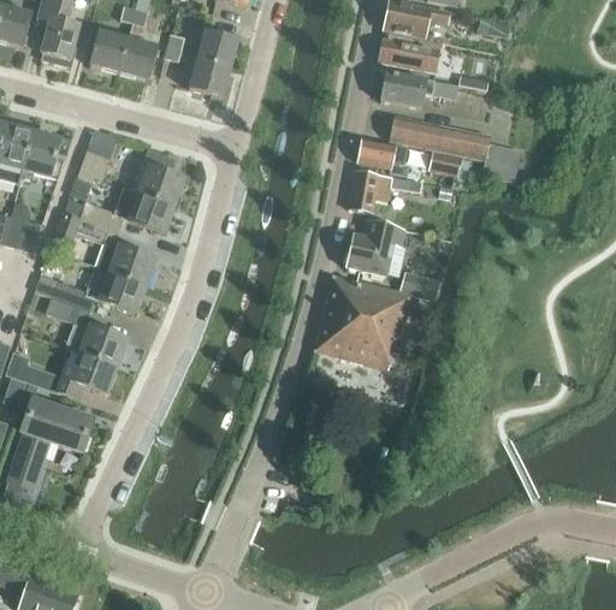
[(45,0),(40,18),(49,21),(41,52),(72,60),(81,27),(65,22),(70,0),(45,0)]
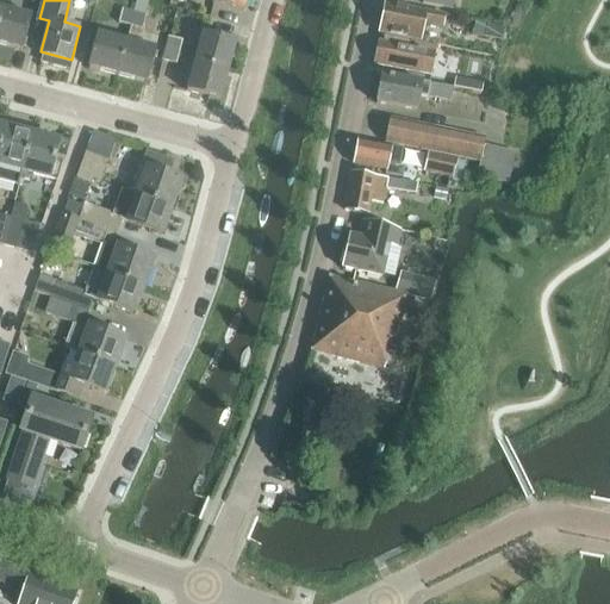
[(444,12),(386,0),(380,29),(419,36),(423,18),(442,22),(444,12)]
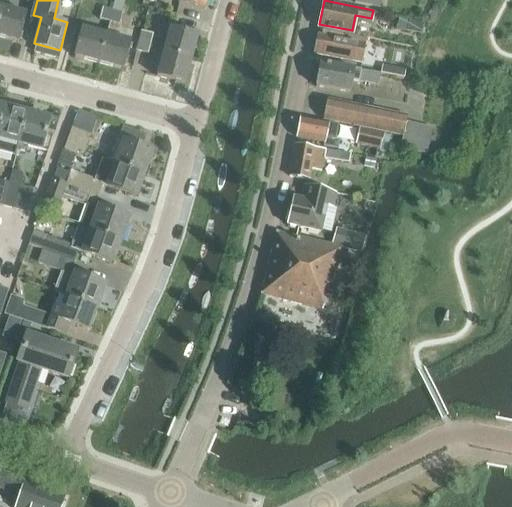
[(103,3),(99,15),(109,18),(113,6),(103,3)]
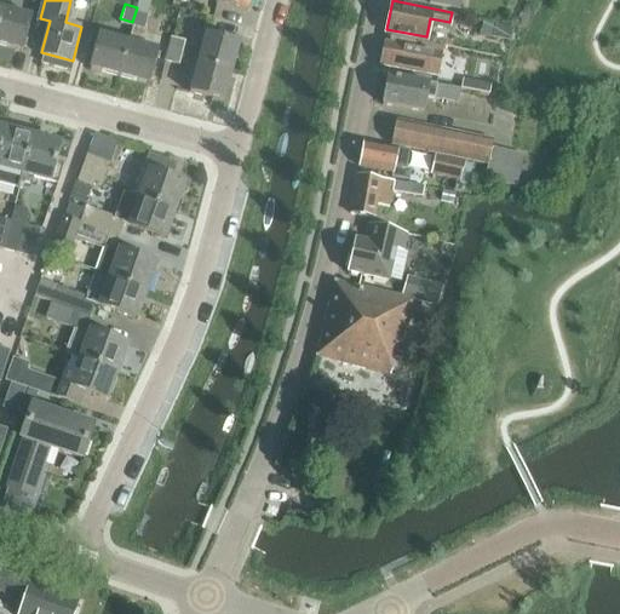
[(33,13),(4,6),(3,6),(0,16),(0,41),(24,47),(33,13)]
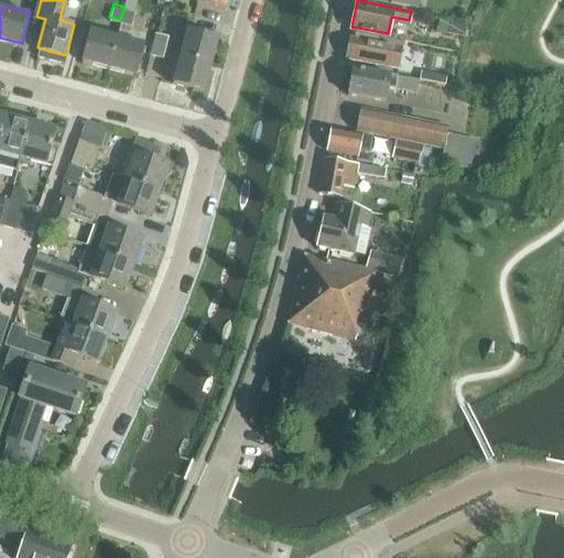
[(125,7),(120,20),(131,22),(132,20),(136,9),(134,9),(125,7)]
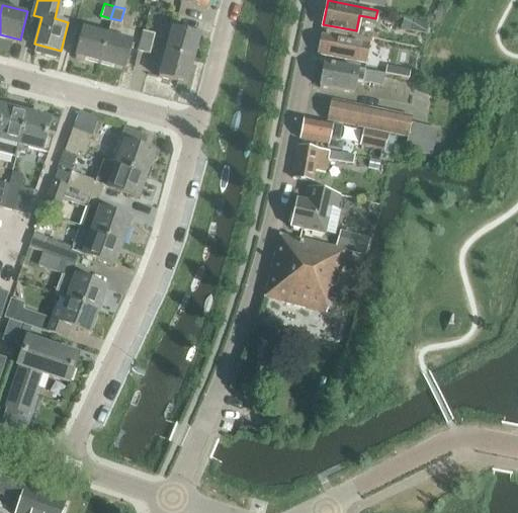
[(424,30),(427,18),(410,15),(407,27),(424,30)]
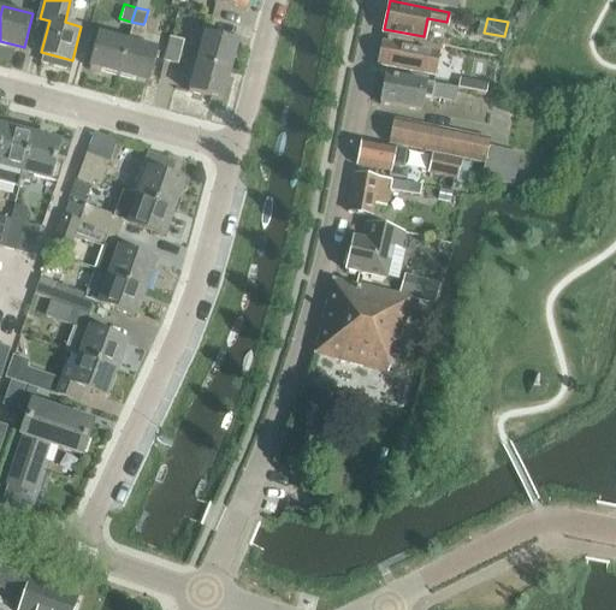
[(129,39),(128,39),(100,31),(90,66),(120,73),(129,39)]
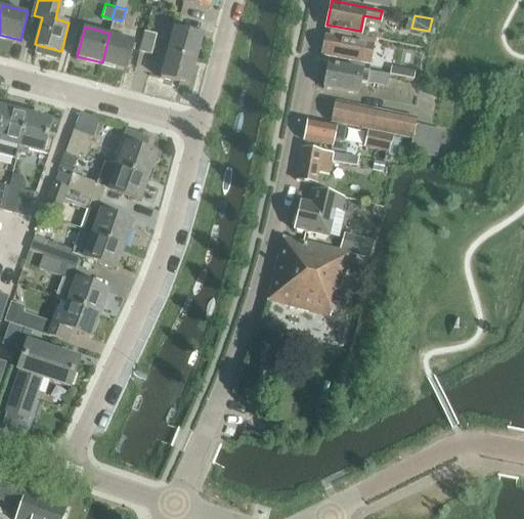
[(168,51),(197,58),(203,34),(175,27),(168,51)]
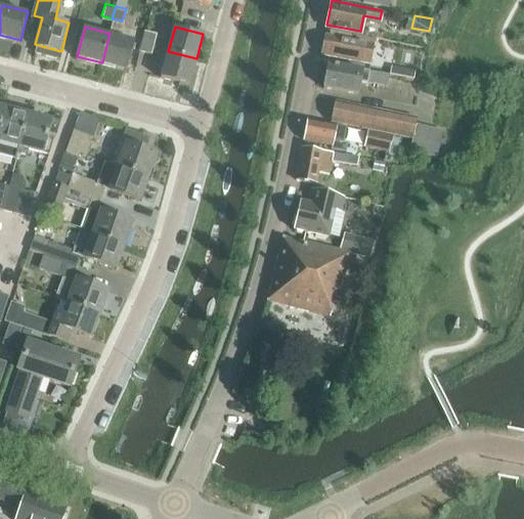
[(157,31),(150,29),(144,28),(142,38),(154,40),(157,31)]
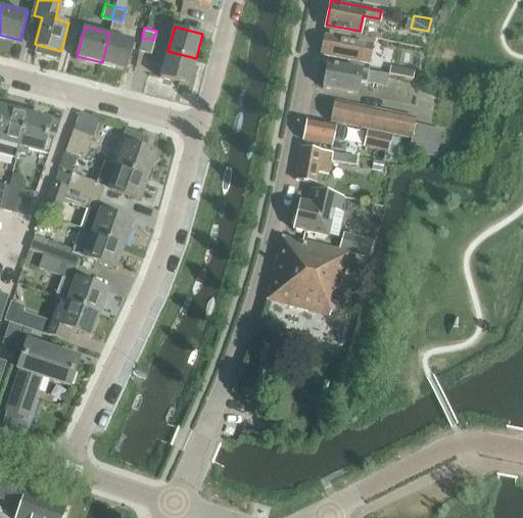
[(338,34),(324,31),(320,51),(369,60),(373,37),(339,30),(338,34)]
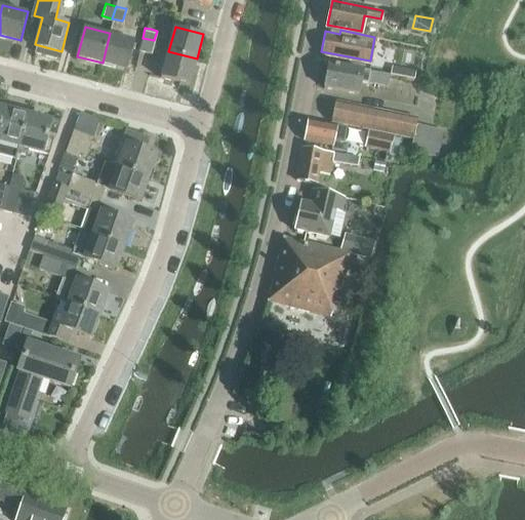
[(110,33),(103,63),(127,69),(134,40),(120,36),(110,33)]
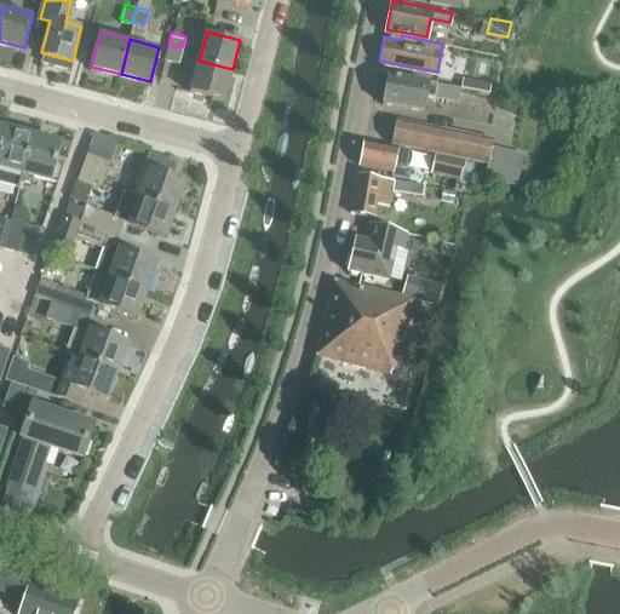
[(182,47),(168,45),(165,56),(179,59),(182,47)]
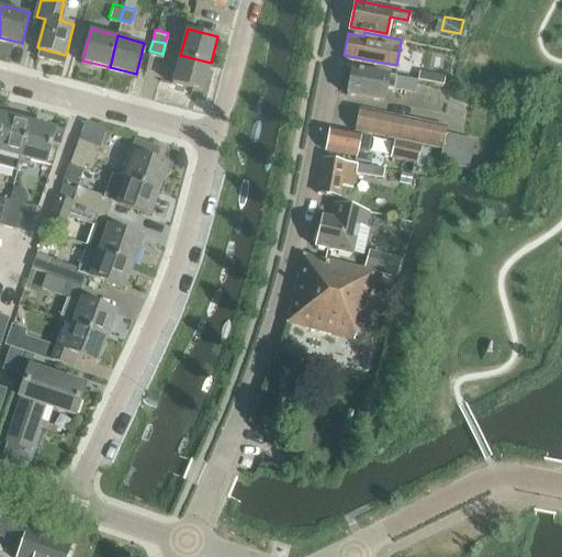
[(211,63),(180,55),(173,82),(204,90),(211,63)]
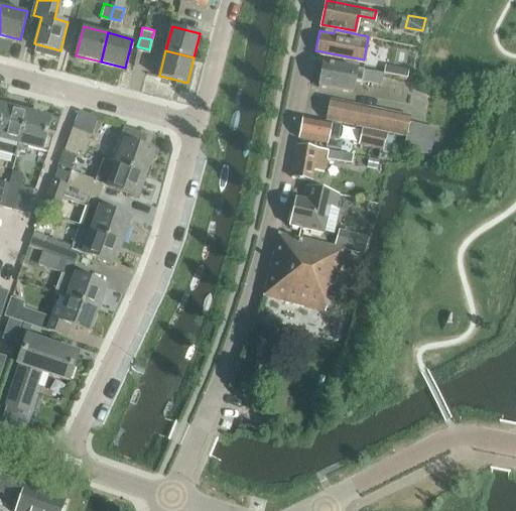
[(414,55),(402,54),(400,69),(413,70),(414,55)]
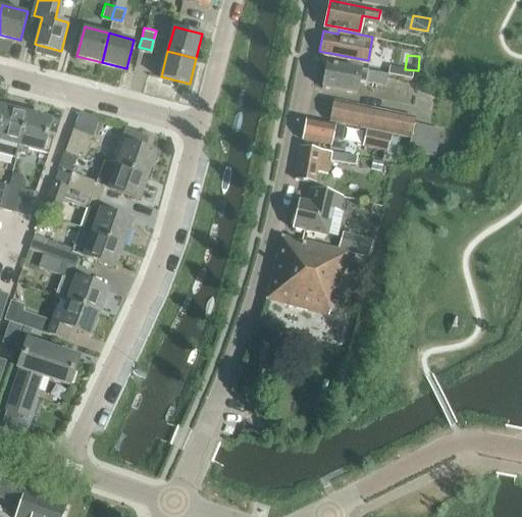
[(385,84),(387,71),(327,60),(322,85),(356,91),(358,79),(385,84)]
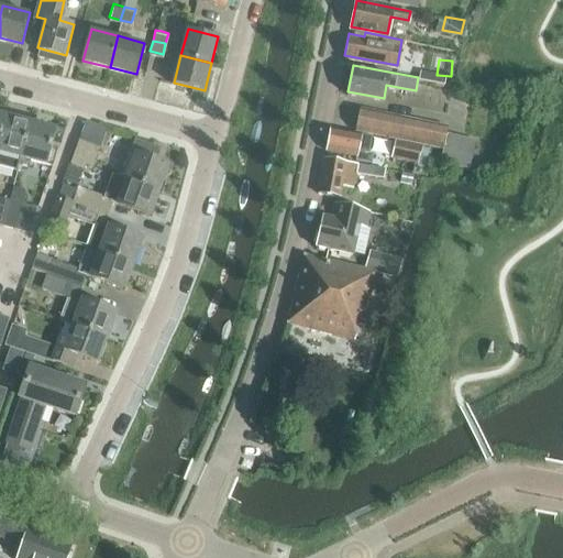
[(470,165),(475,137),(446,130),(448,123),(361,105),(356,127),(443,145),(440,159),(470,165)]
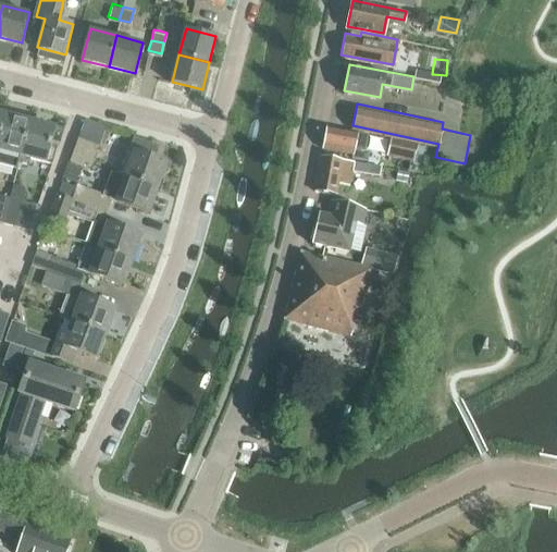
[(0,160),(14,164),(17,154),(21,154),(29,119),(31,113),(4,107),(3,111),(0,123),(0,160)]
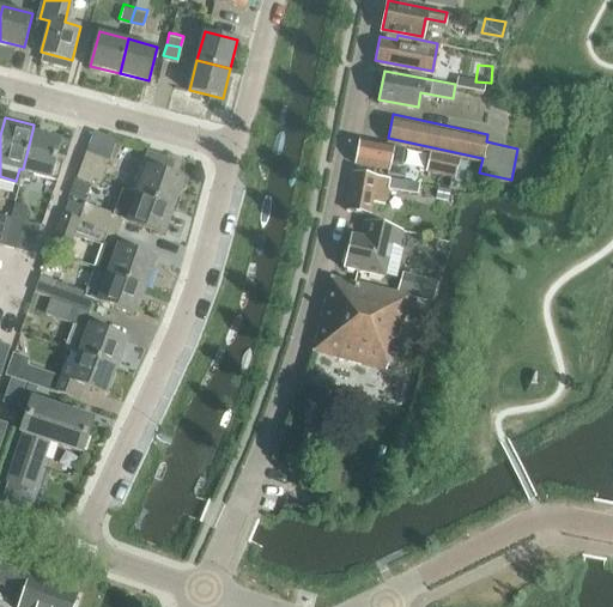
[(55,155),(59,139),(60,138),(32,131),(23,169),(49,176),(50,174),(56,176),(62,157),(55,155)]
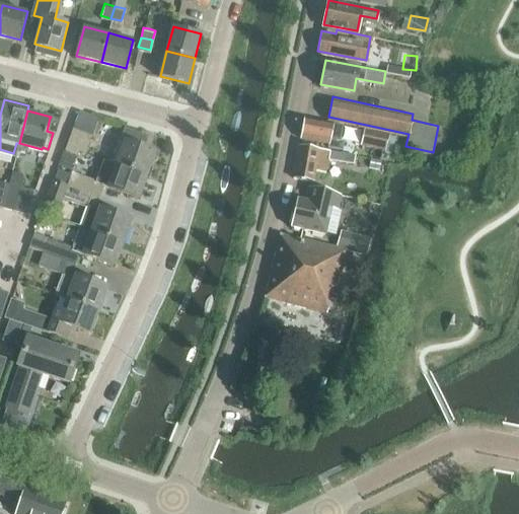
[(305,115),(301,135),(328,140),(327,144),(343,147),(344,143),(340,142),(343,123),(305,115)]
